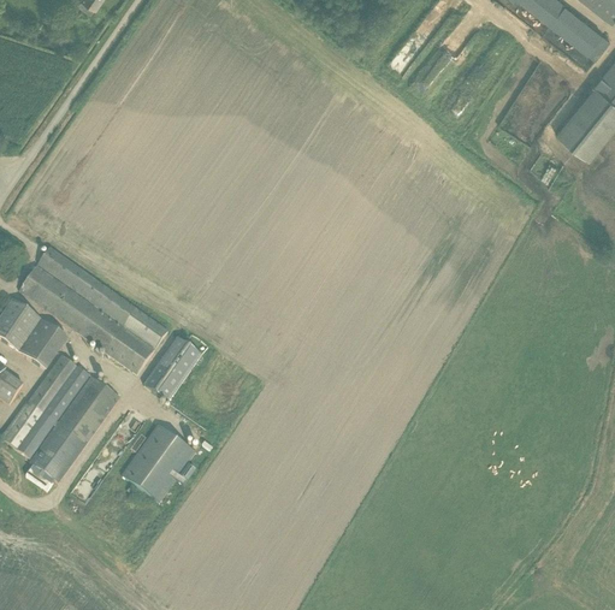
[(80,1),(81,3),(90,10),(95,4),(96,5),(100,0),(81,0),(80,1)]
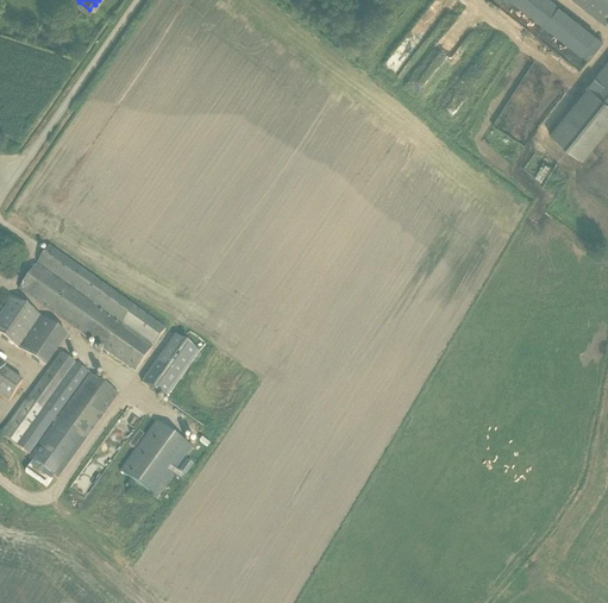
[(515,0),(545,22),(544,23),(588,58),(605,37),(558,0),(515,0)]
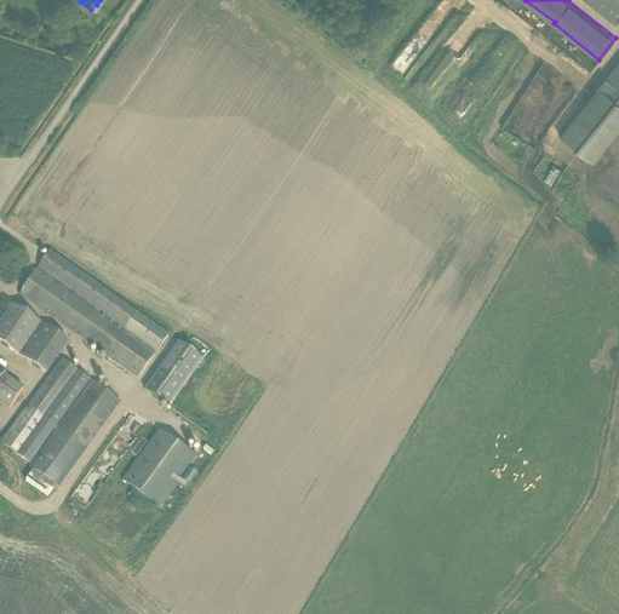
[(595,0),(618,17),(618,0),(595,0)]
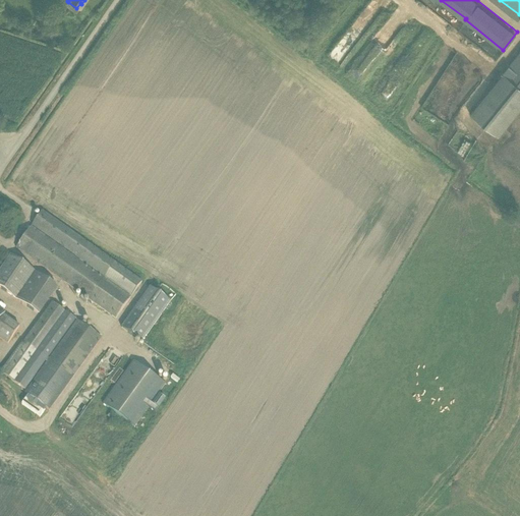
[(519,47),(504,68),(471,109),(499,130),(519,104),(519,47)]
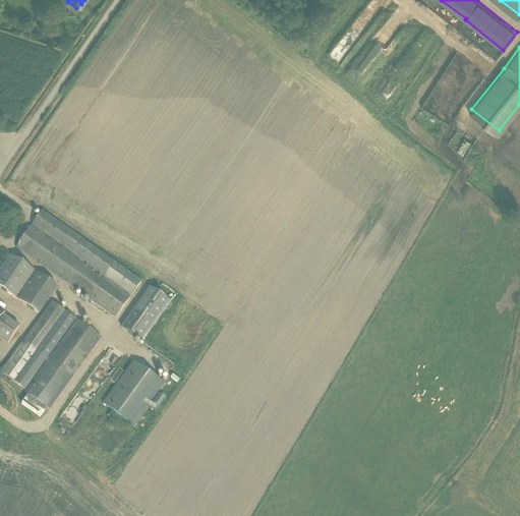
[(16,243),(25,249),(116,313),(141,277),(43,207),(32,222),(16,243)]
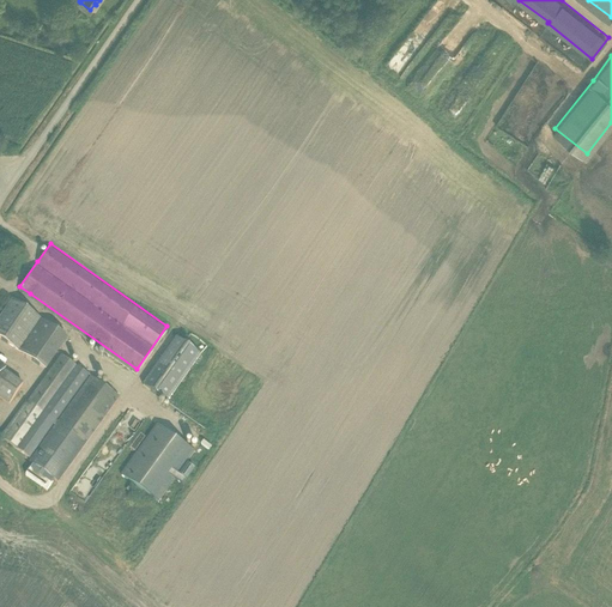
[(0,314),(0,332),(1,333),(47,364),(68,332),(14,295),(0,314)]
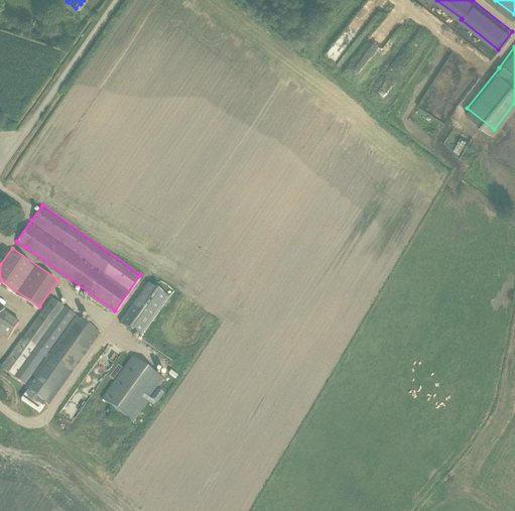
[(121,320),(141,335),(169,294),(149,279),(121,320)]
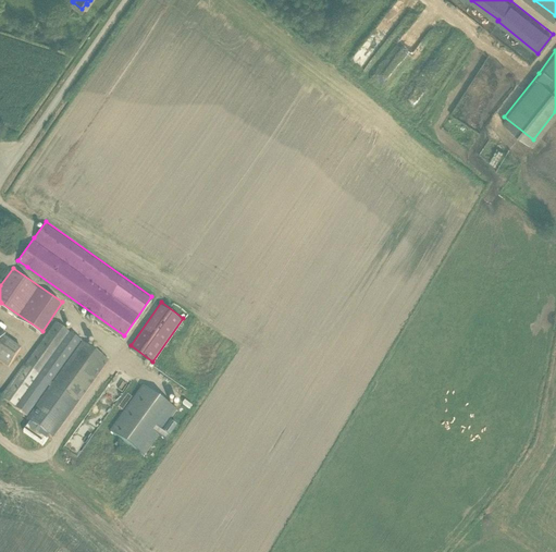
[(28,413),(83,336),(72,328),(57,317),(26,360),(25,359),(1,393),(16,404),(28,413)]
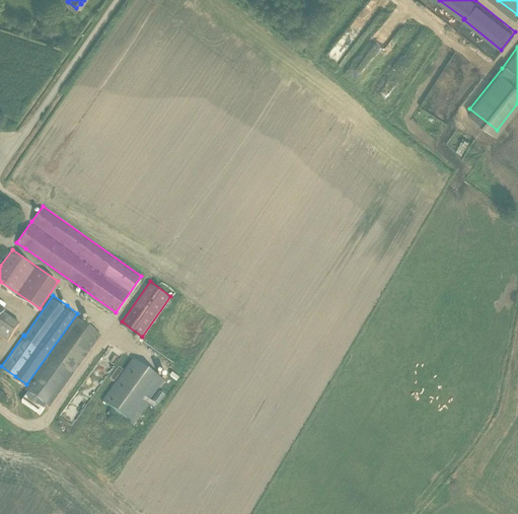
[(0,332),(8,338),(20,321),(3,309),(5,307),(0,303),(0,332)]
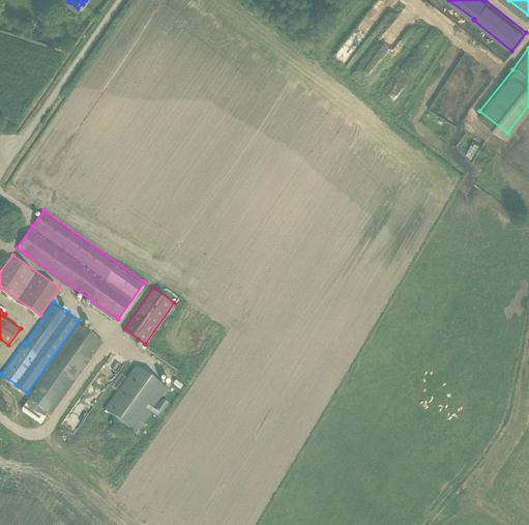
[(29,398),(23,406),(40,419),(47,411),(50,413),(104,339),(79,321),(26,396),(29,398)]
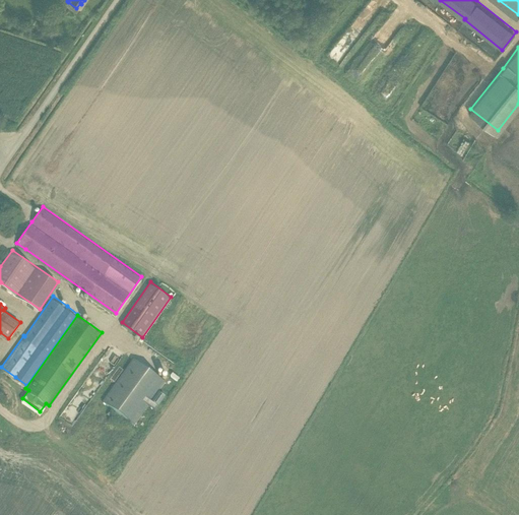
[(134,356),(104,397),(136,421),(148,402),(154,406),(156,408),(166,394),(163,392),(158,389),(166,379),(134,356)]
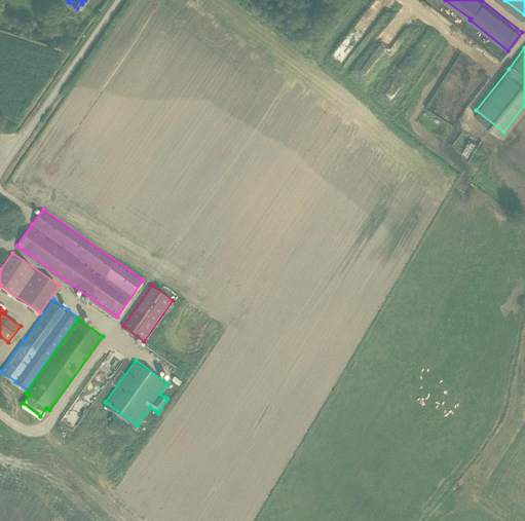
[(84,398),(73,389),(54,417),(67,424),(84,398)]
